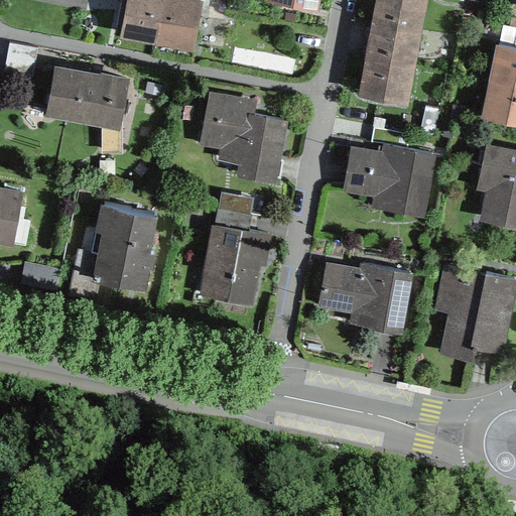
[(122,30),(157,36),(163,0),(127,0),(127,3),(125,2),(124,10),(125,10),(125,14),(122,30)]
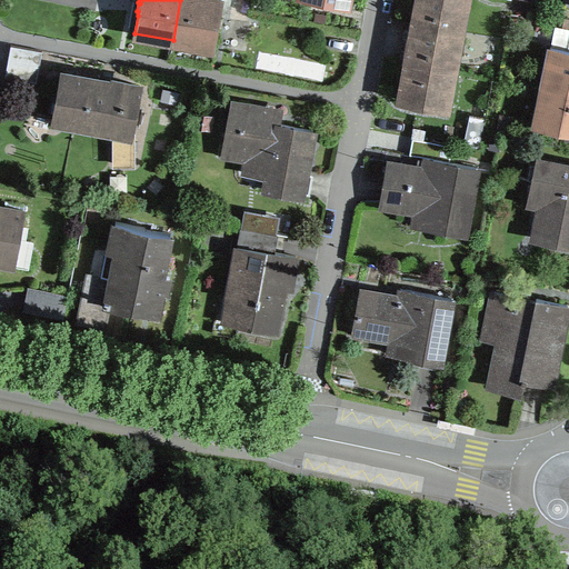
[(221,0),(180,0),(173,40),(212,48),(216,32),(217,26),(219,26),(220,18),(219,18),(221,0)]
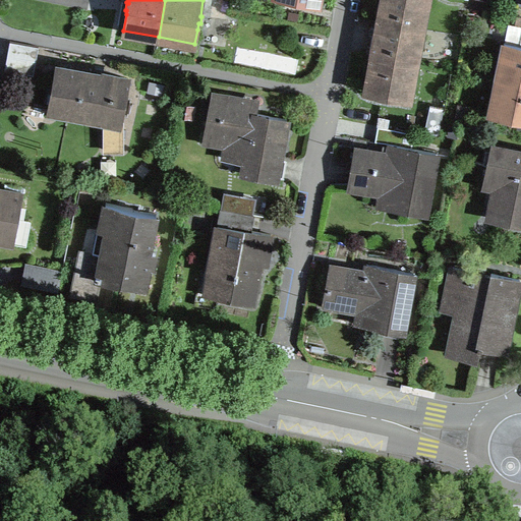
[(427,0),(381,0),(381,7),(378,19),(423,27),(427,0)]
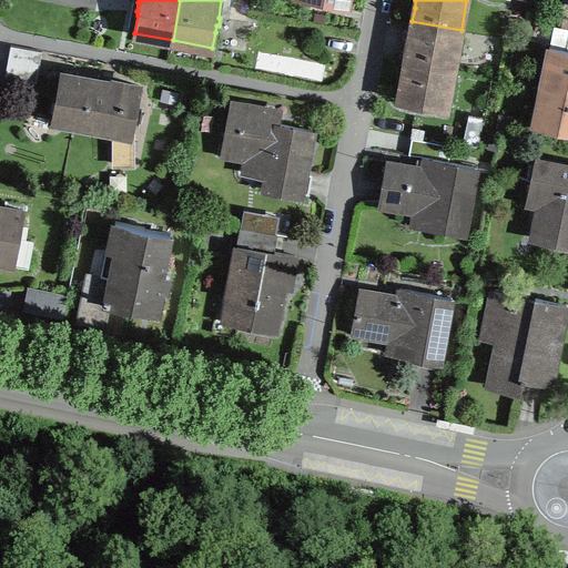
[(454,69),(462,30),(412,21),(411,31),(408,31),(407,39),(408,39),(407,44),(405,59),(454,69)]
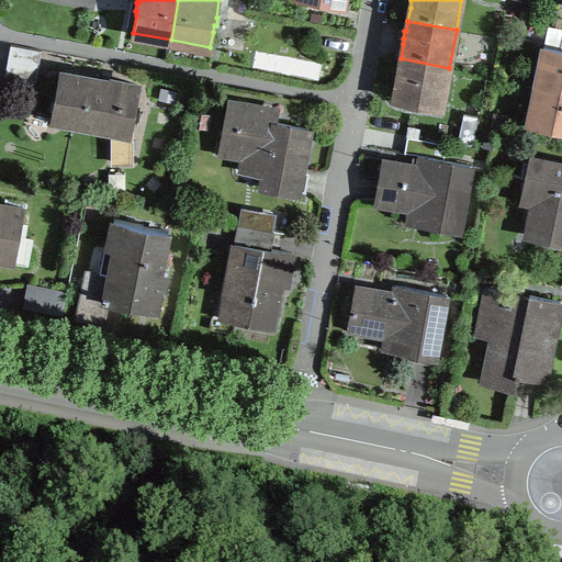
[(4,74),(35,80),(42,49),(11,43),(4,74)]
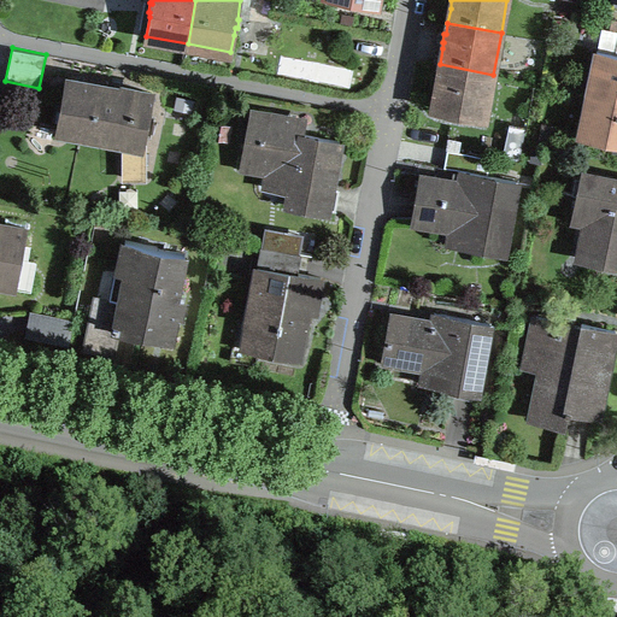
[(588,90),(616,97),(616,52),(597,48),(588,90)]
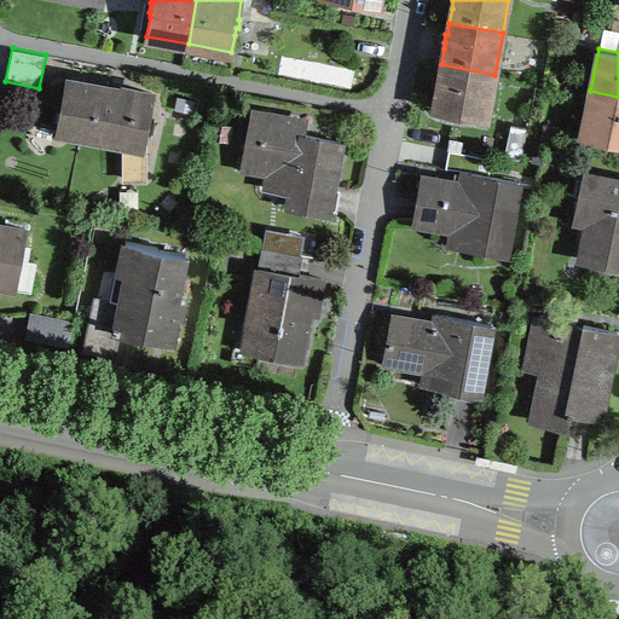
[(487,117),(495,75),(441,64),(437,94),(433,108),(455,111),(455,114),(463,115),(463,114),(487,117)]
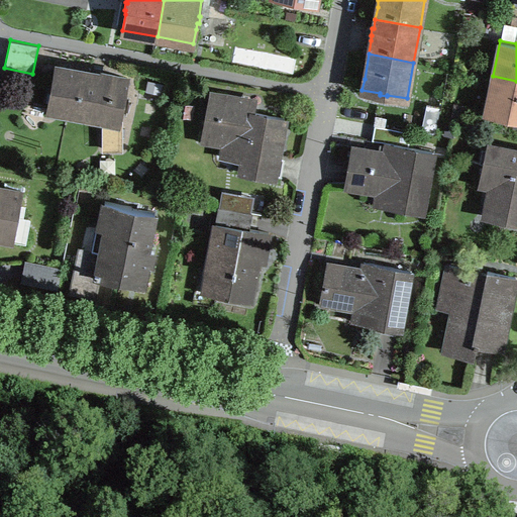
[(47,106),(105,117),(105,148),(121,148),(121,118),(120,118),(128,77),(102,73),(102,71),(93,69),(92,72),(56,66),(49,97),(47,106)]
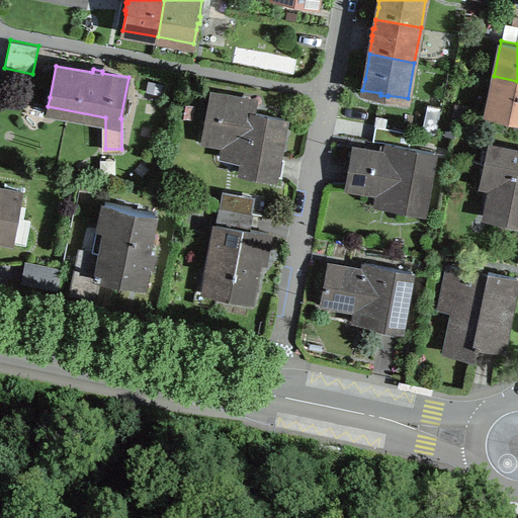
[(513,117),(517,118),(517,81),(494,76),(487,112),(506,116),(506,117),(513,119),(513,117)]
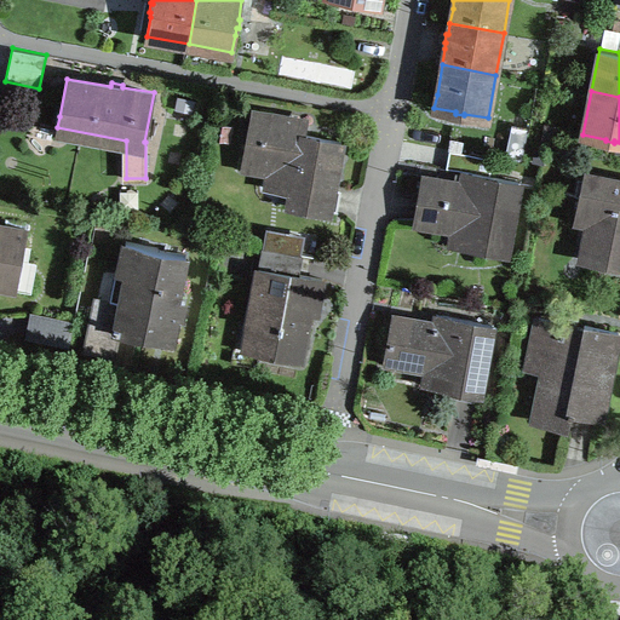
[(306,121),(253,112),(242,165),(294,174),(290,206),(328,212),(331,196),(342,141),(304,135),(306,121)]
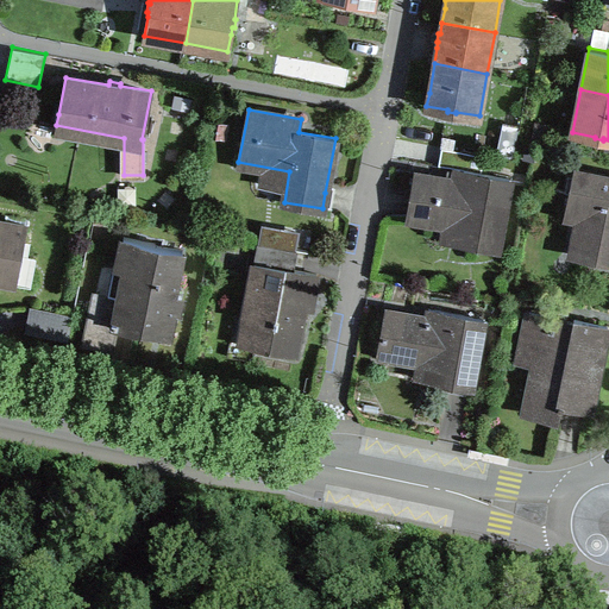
[(407,215),(469,227),(465,243),(496,249),(510,177),(481,171),(484,155),(446,148),(444,165),(454,167),(452,180),(415,173),(410,200),(407,215)]
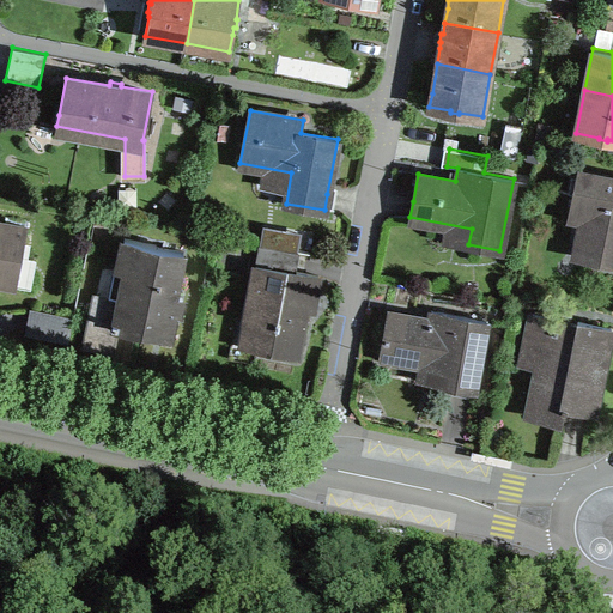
[(576,255),(612,262),(612,177),(580,171),(574,198),(587,200),(576,255)]
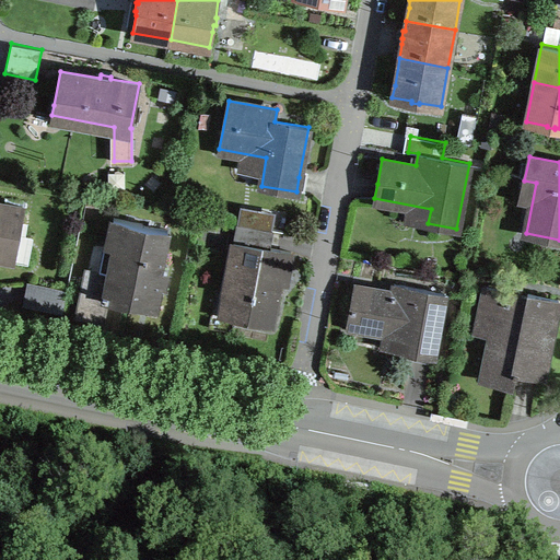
[(32,235),(19,233),(24,207),(0,201),(0,255),(27,260),(32,235)]
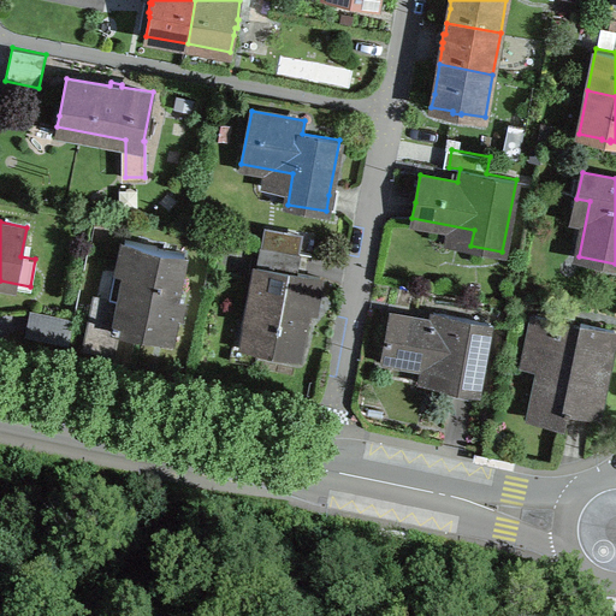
[(96,296),(86,344),(112,350),(117,326),(125,327),(157,333),(161,312),(169,313),(170,312),(175,313),(179,314),(183,297),(176,296),(184,252),(125,240),(119,270),(128,271),(120,301),(96,296)]
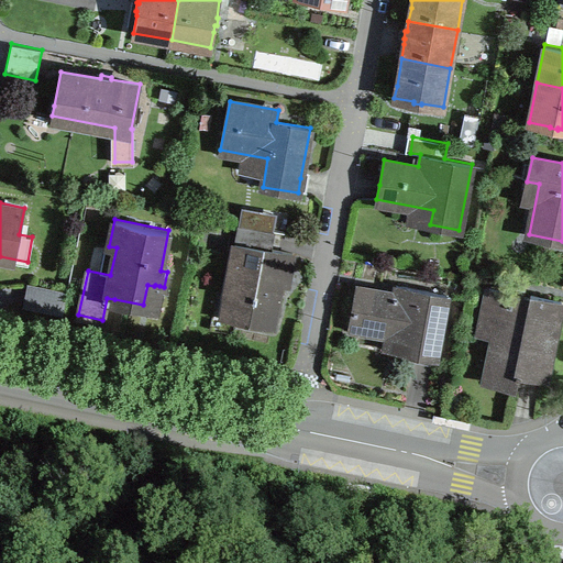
[(239,244),(229,295),(236,297),(232,319),(273,327),(275,313),(283,271),(289,272),(293,252),(271,247),(274,231),(238,224),(234,243),(239,244)]
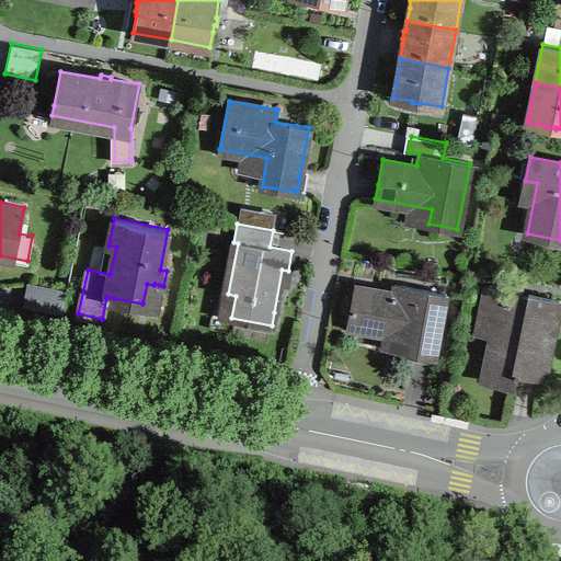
[(27,304),(63,310),(66,292),(32,284),(27,304)]
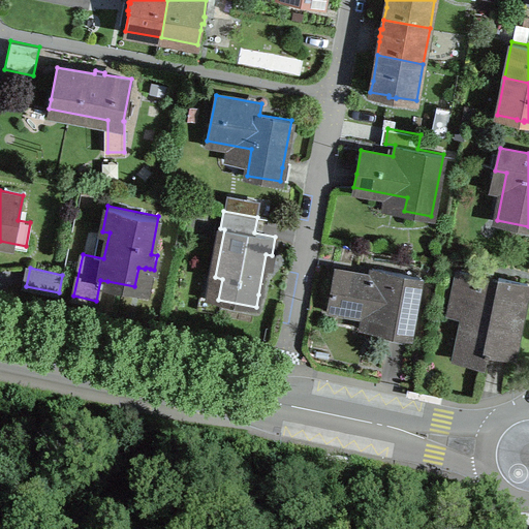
[(384,317),(382,331),(409,336),(421,276),(374,268),(372,276),(335,269),(331,296),(329,307),(384,317)]
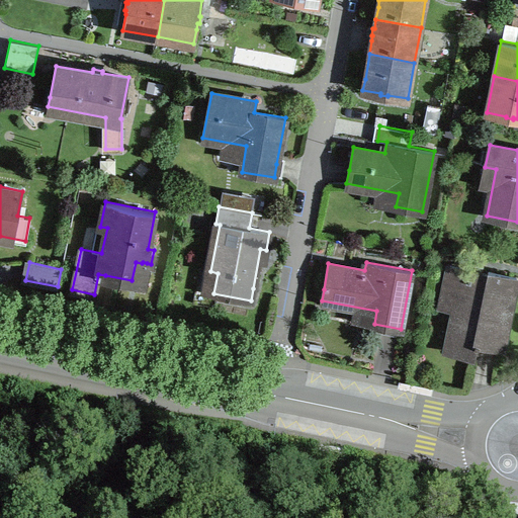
[(473,356),(476,345),(479,345),(479,343),(502,348),(508,320),(517,276),(489,270),(488,273),(473,270),(473,269),(450,264),(446,282),(460,285),(447,351),(473,356)]
